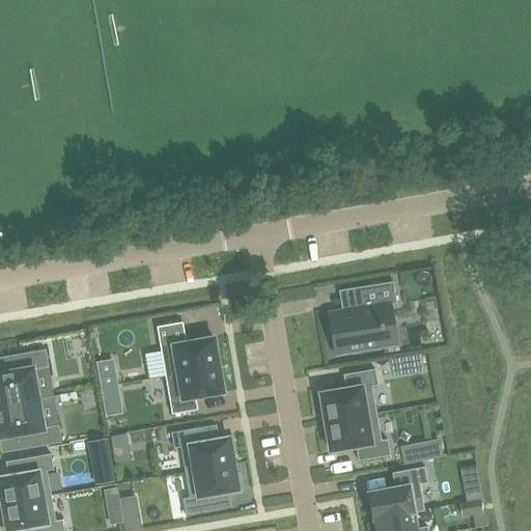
[(364,307),(329,313),(336,354),(383,346),(380,329),(383,328),(382,323),(380,324),(376,307),(396,304),(392,281),(360,287),(364,307)]
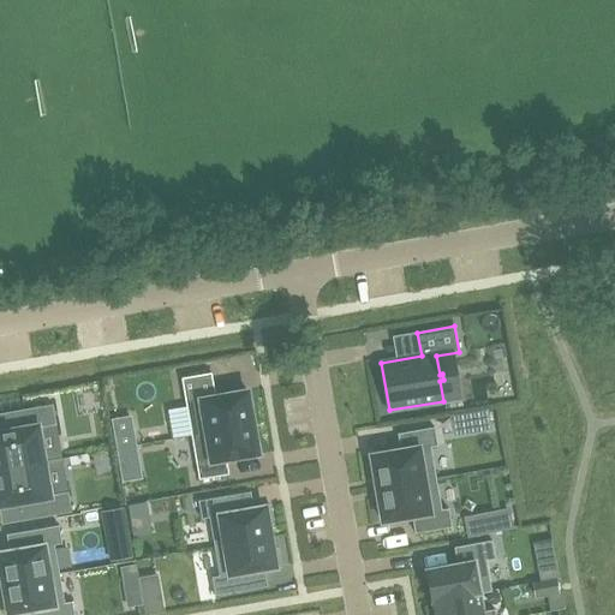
[(210,374),(180,378),(190,434),(252,423),(246,390),(215,396),(210,374)]
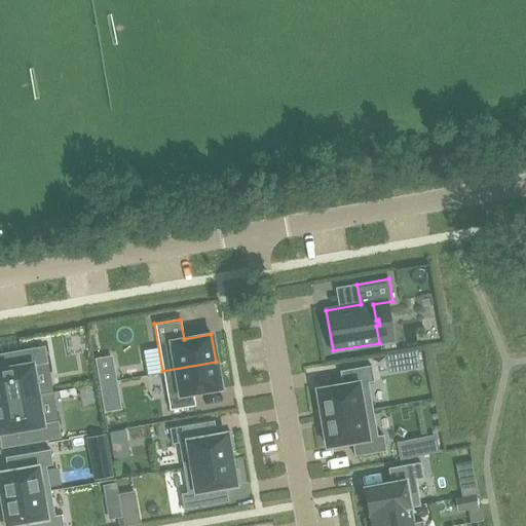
[(4,369),(0,369),(0,401),(37,395),(32,365),(46,363),(44,347),(1,354),(4,369)]
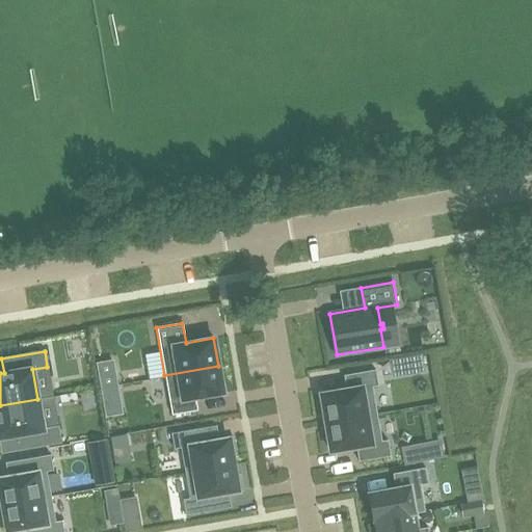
[(422,354),(410,356),(414,373),(424,371),(422,354)]
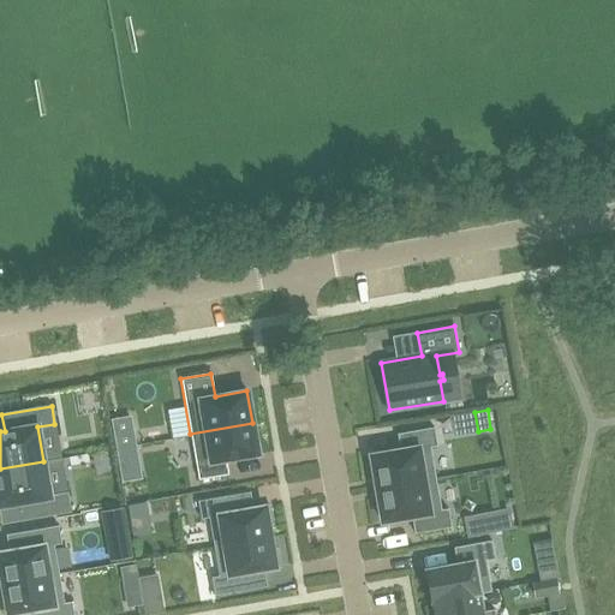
[(252,423),(190,434),(198,479),(228,475),(226,460),(258,454),(252,423)]
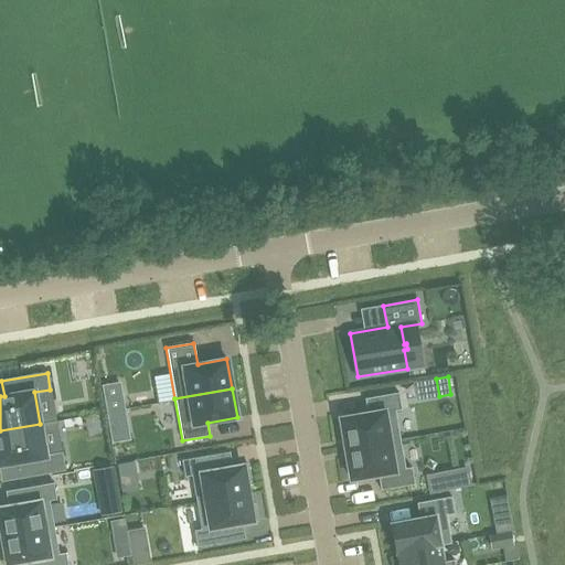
[(368,414),(340,418),(343,438),(342,439),(344,449),(400,439),(395,411),(402,409),(398,393),(364,398),(368,414)]
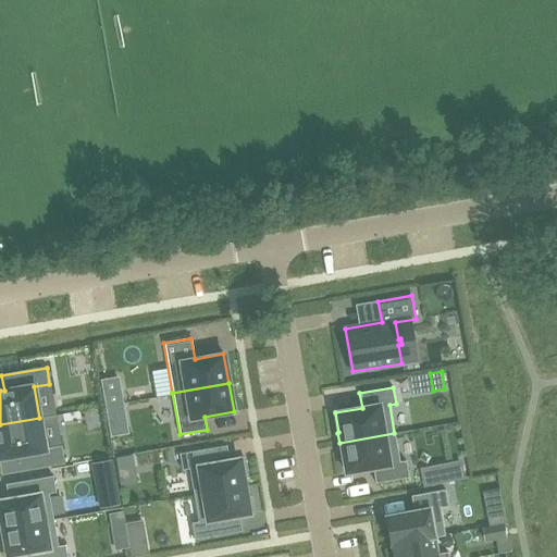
[(121,390),(102,393),(104,407),(123,404),(121,390)]
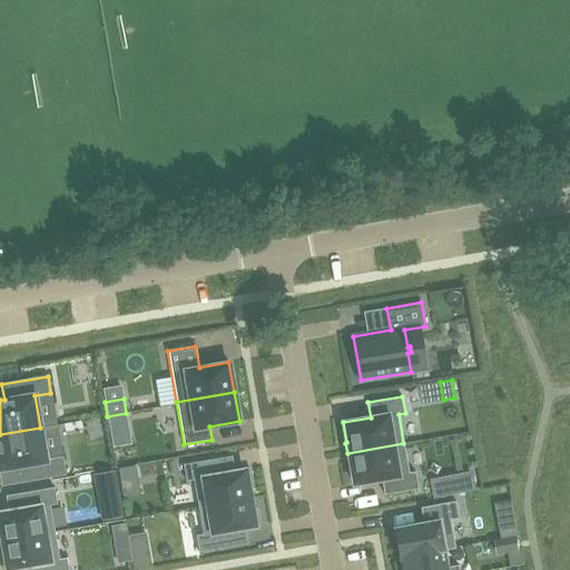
[(126,413),(107,416),(109,429),(128,425),(126,413)]
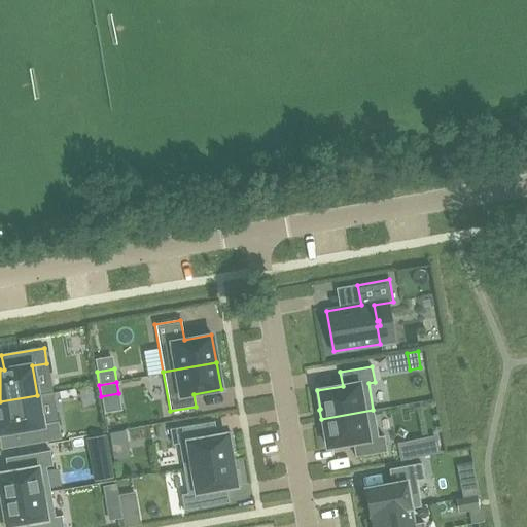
[(37,395),(0,401),(0,433),(14,431),(18,446),(59,438),(57,423),(42,425),(37,395)]
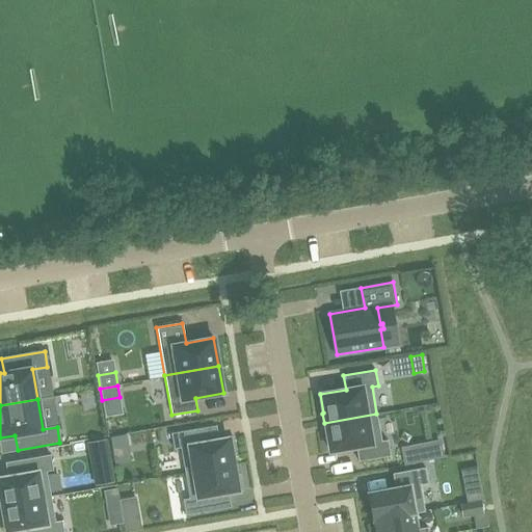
[(376,414),(324,423),(325,433),(327,432),(330,452),(355,447),(358,461),(390,456),(388,441),(381,442),(376,414)]
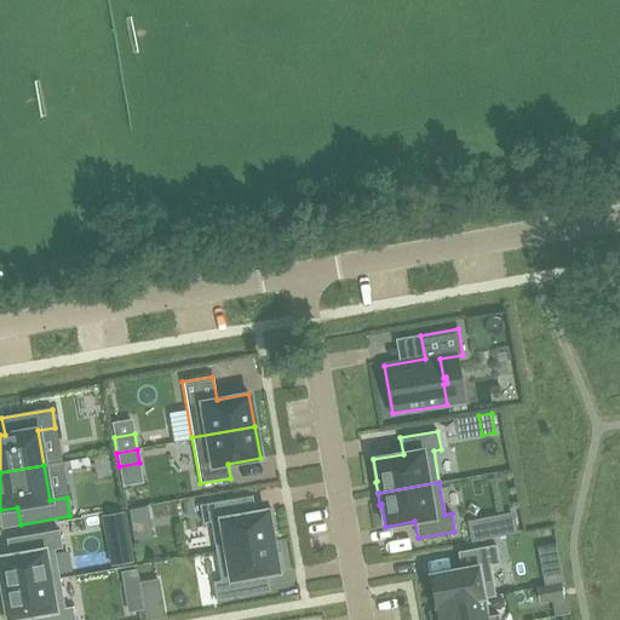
[(233,499),(199,505),(202,523),(210,522),(216,551),(273,541),(270,529),(275,528),(271,510),(254,512),(235,516),(233,499)]
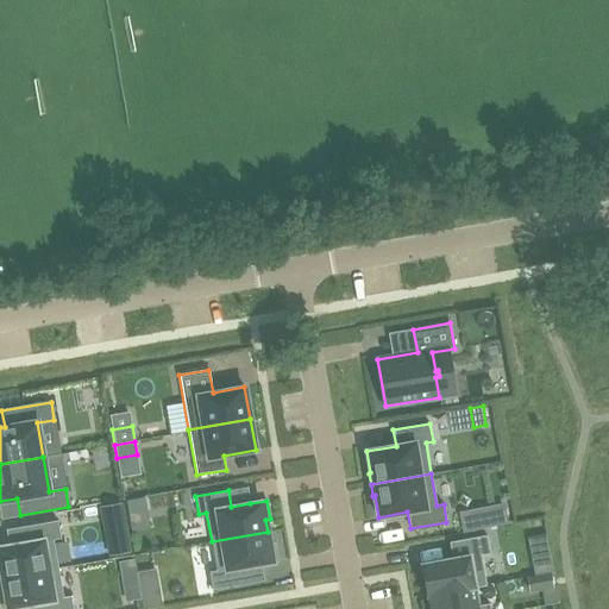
[(143,497),(124,501),(124,502),(127,522),(130,534),(149,531),(143,497)]
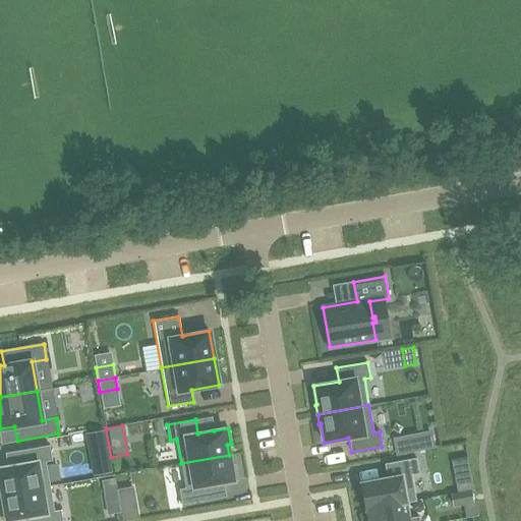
[(106,429),(87,432),(90,450),(109,447),(106,429)]
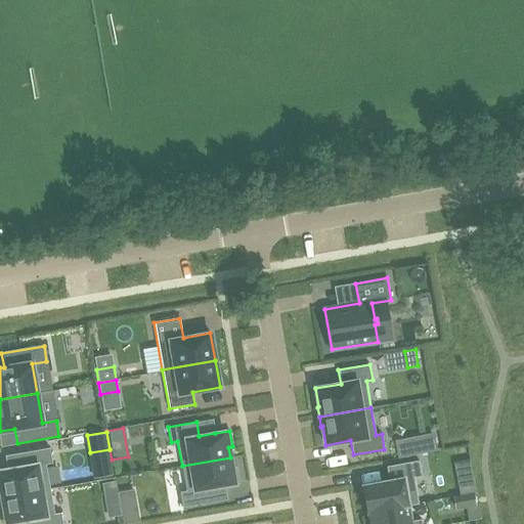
[(432,435),(420,437),(423,451),(435,449),(432,435)]
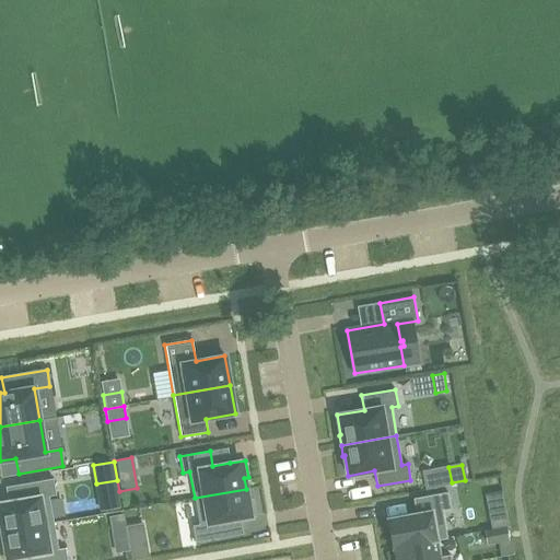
[(25,499),(0,502),(0,522),(1,532),(54,523),(49,497),(56,496),(53,478),(23,483),(25,499)]
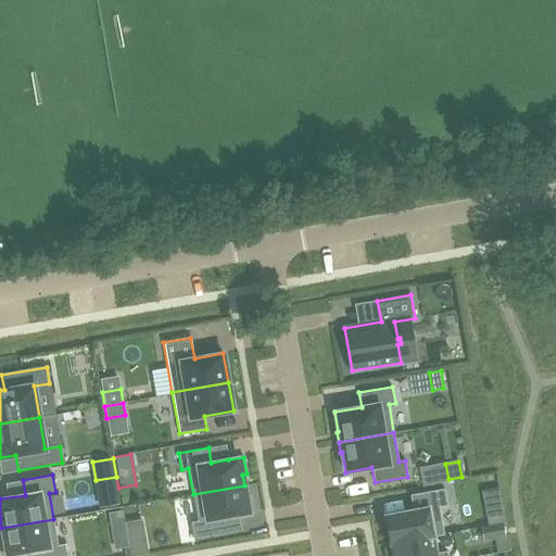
[(198,520),(190,522),(193,539),(224,533),(220,518),(238,515),(253,513),(251,495),(247,496),(244,485),(193,494),(198,520)]
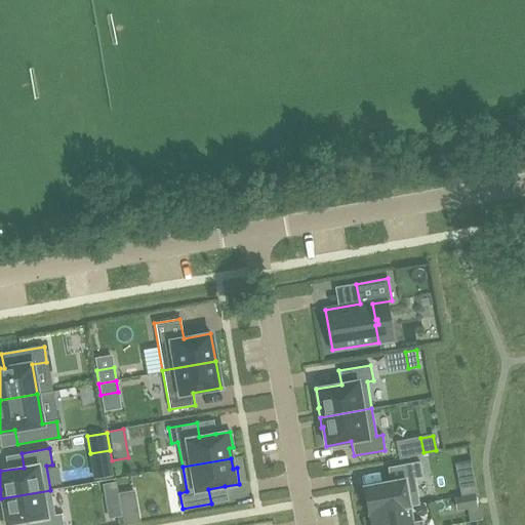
[(390,482),(363,487),(368,513),(418,503),(414,479),(422,478),(419,461),(387,468),(390,482)]
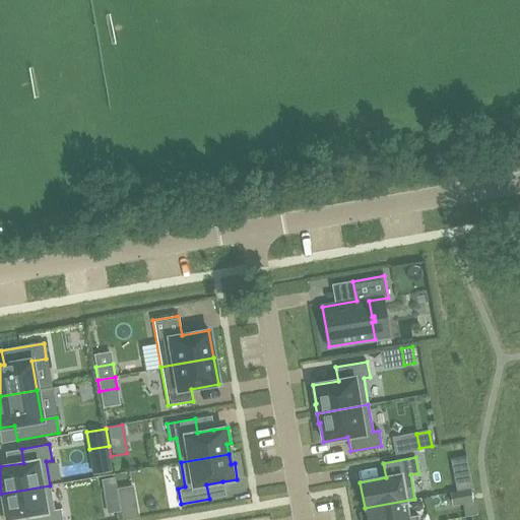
[(469,476),(453,479),(455,491),(471,488),(469,476)]
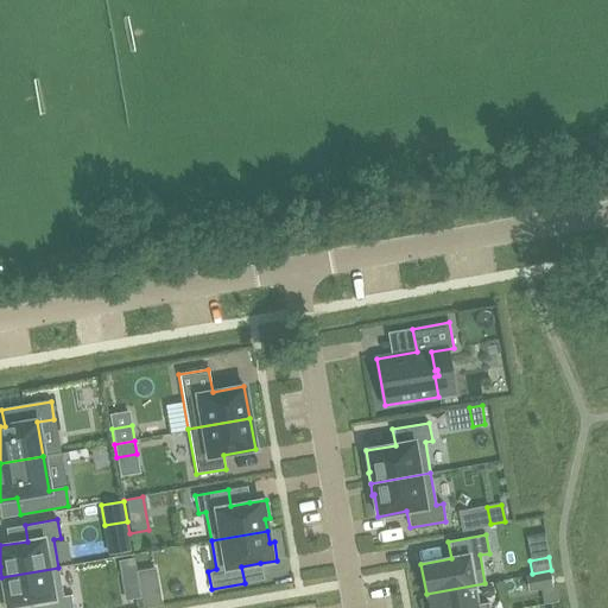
[(134,559),(120,562),(122,575),(135,572),(134,559)]
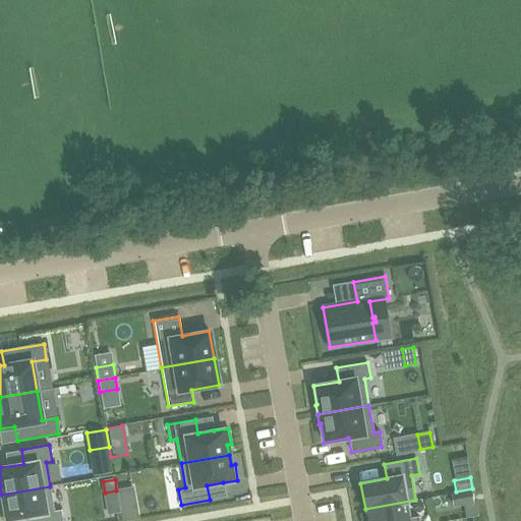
[(3,505),(0,505),(0,509),(1,520),(4,520),(33,516),(33,520),(62,520),(61,510),(54,511),(50,486),(1,495),(3,505)]
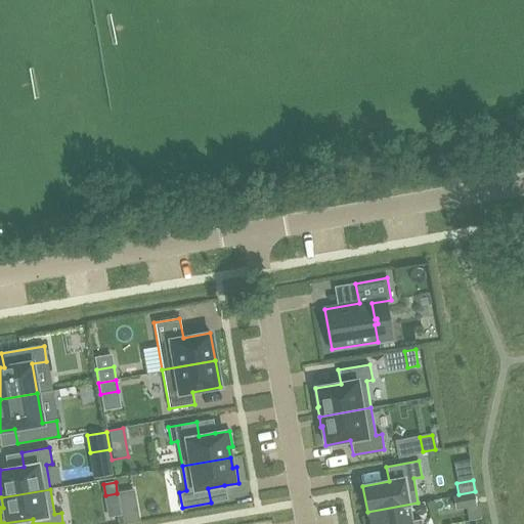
[(459,494),(453,495),(455,509),(466,507),(478,504),(475,491),(459,494)]
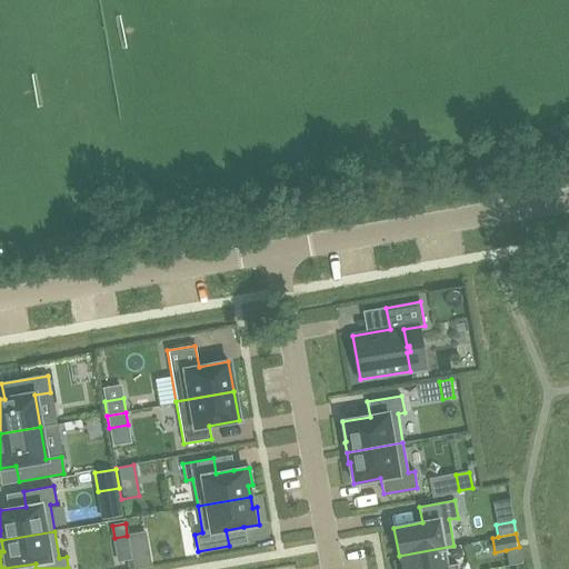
[(453,546),(399,556),(401,568),(458,568),(457,565),(447,566),(443,549),(455,548),(453,546)]
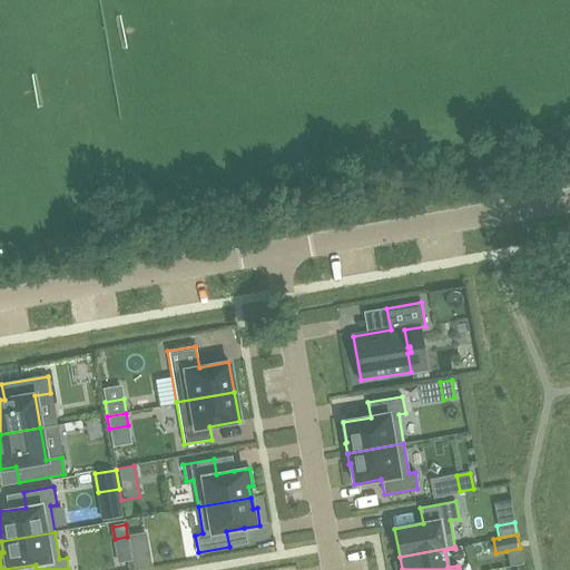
[(149,552),(133,556),(135,568),(151,564),(149,552)]
